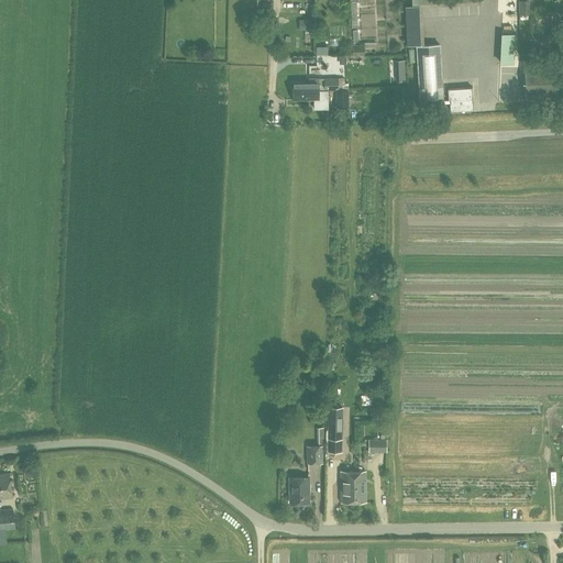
[(411,0),(412,6),(405,6),(407,46),(417,46),(423,45),(421,6),(481,3),(479,0),(411,0)]
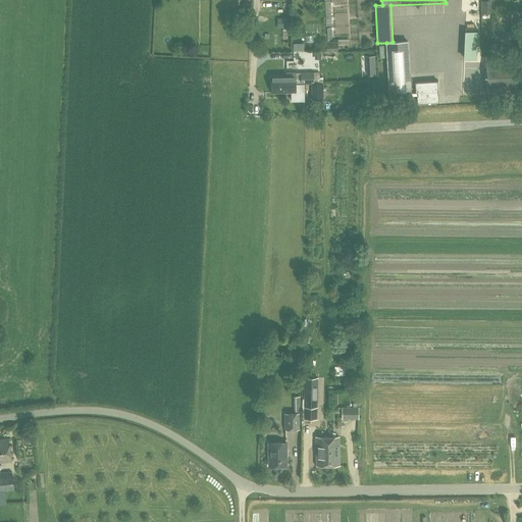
[(251,16),(252,4),(244,4),(243,15),(251,16)]
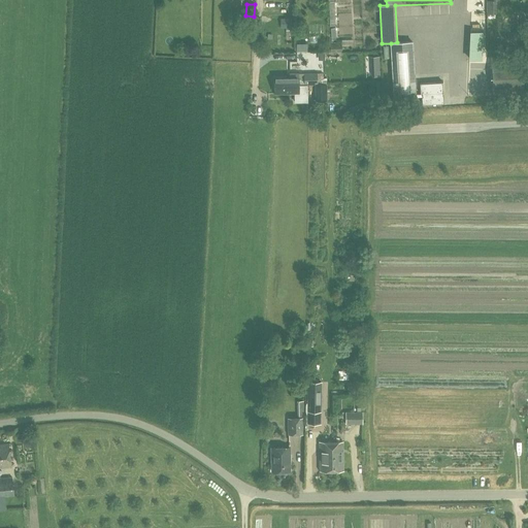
[(282,27),(292,27),(292,19),(282,19),(282,27)]
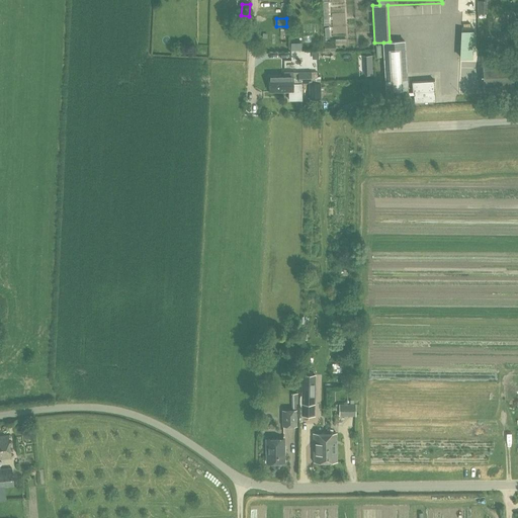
[(383,42),(386,99),(408,98),(405,40),(390,41),(383,42)]
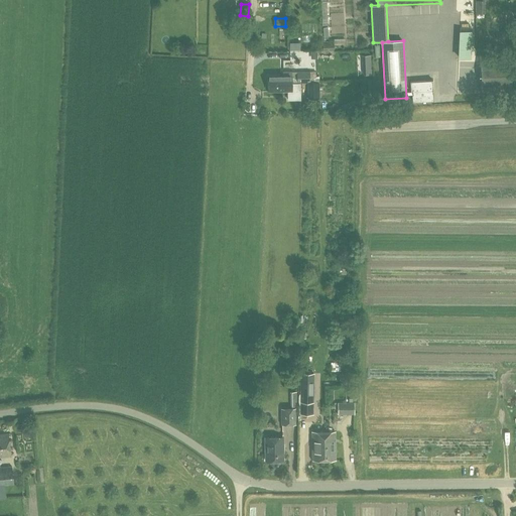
[(510,53),(480,55),(482,96),(512,94),(510,53)]
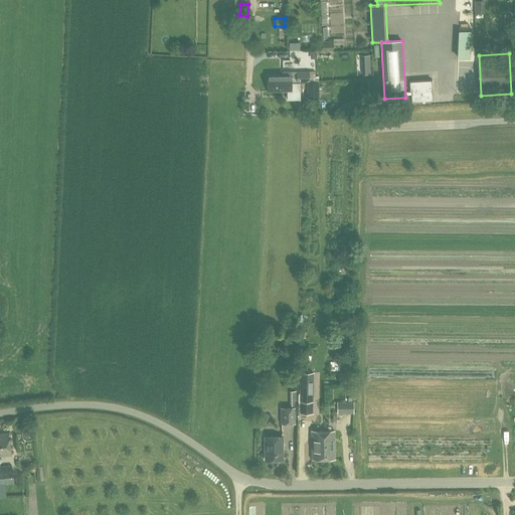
[(292,81),(307,81),(310,81),(310,70),(296,70),(296,75),(292,75),(292,71),(282,71),(282,74),(268,75),(268,83),(292,83),(292,81)]
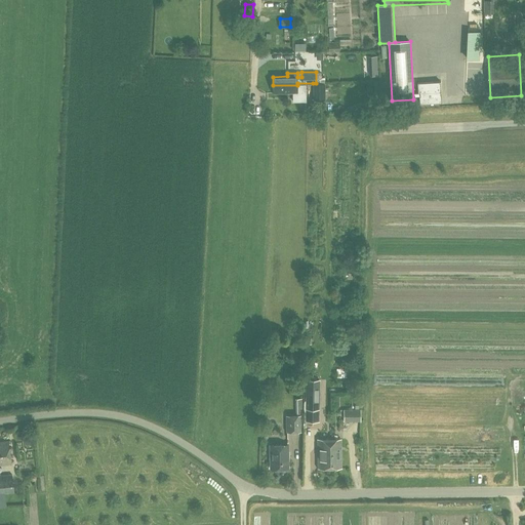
[(440,82),(417,84),(418,93),(419,93),(420,104),(440,103),(440,92),(441,92),(440,82)]
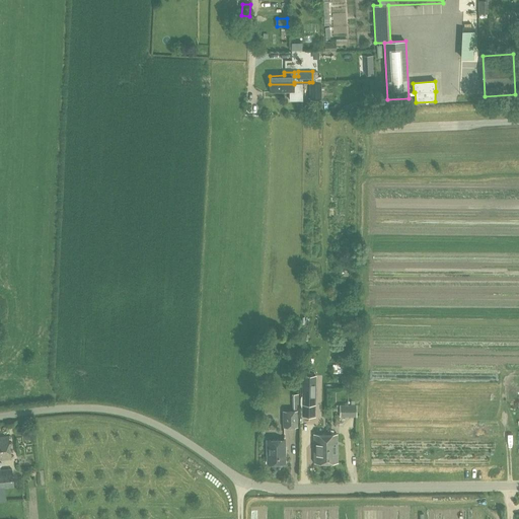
[(312,82),(309,82),(310,99),(321,99),(321,82),(312,82)]
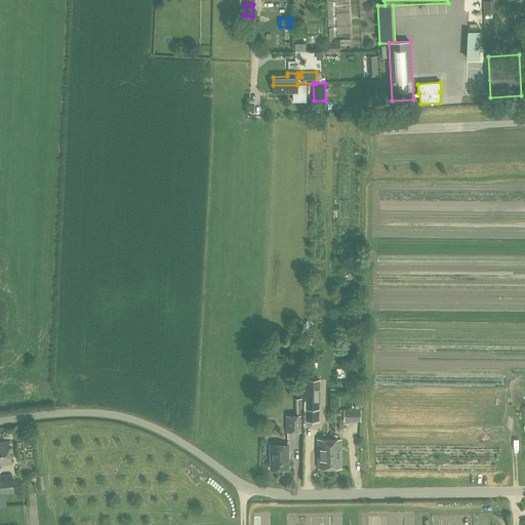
[(340,377),(359,377),(359,365),(350,365),(350,368),(340,368),(340,377)]
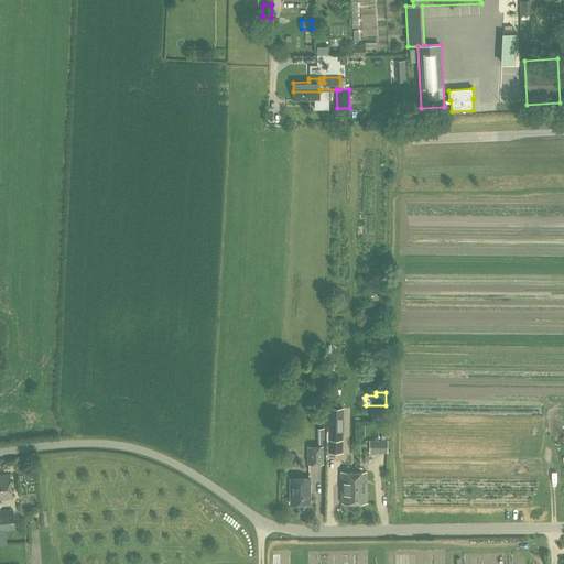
[(329,409),(329,418),(343,418),(343,409),(329,409)]
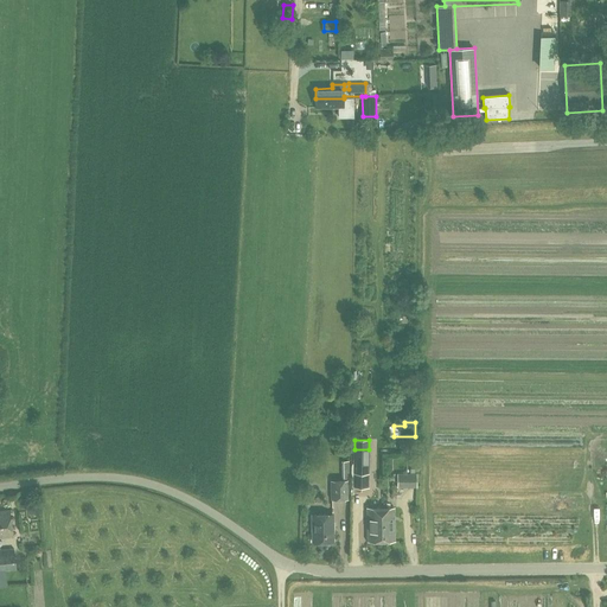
[(355,449),(355,473),(368,473),(369,449),(355,449)]
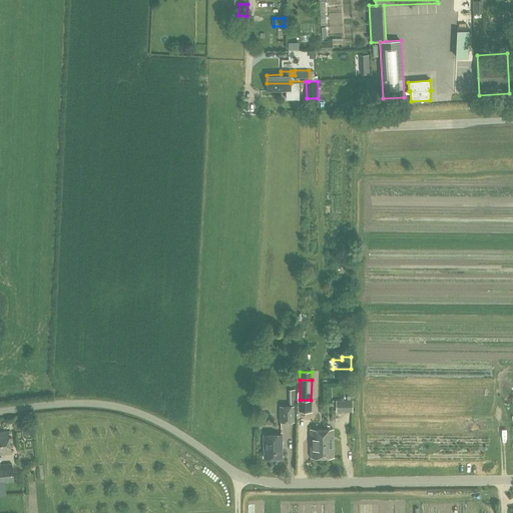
[(336,412),(353,411),(353,401),(336,401),(336,412)]
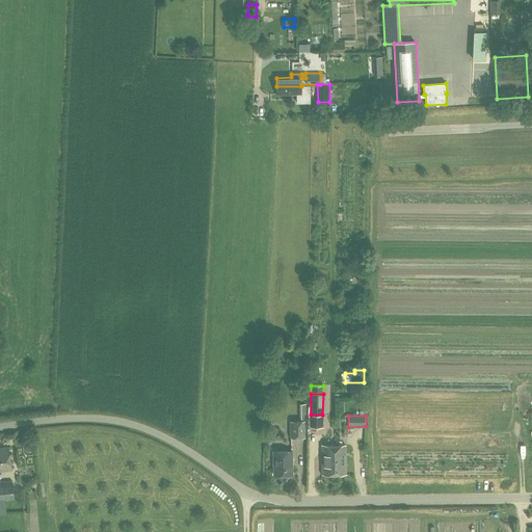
[(306,421),(300,421),(290,421),(290,437),(306,437),(306,421)]
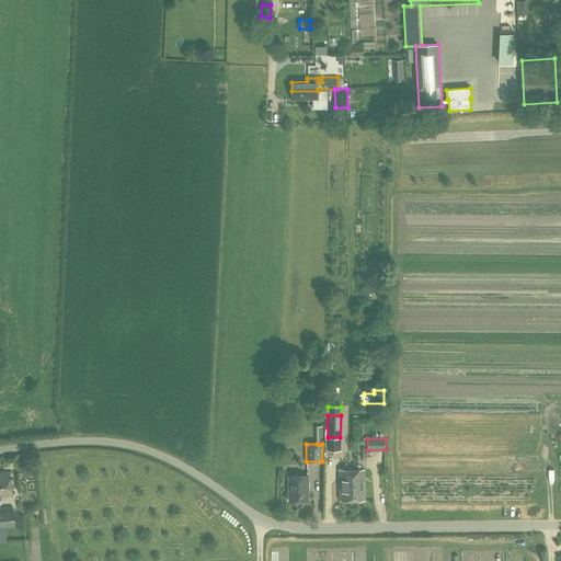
[(355,491),(355,470),(340,470),(341,500),(354,500),(354,491),(355,491)]
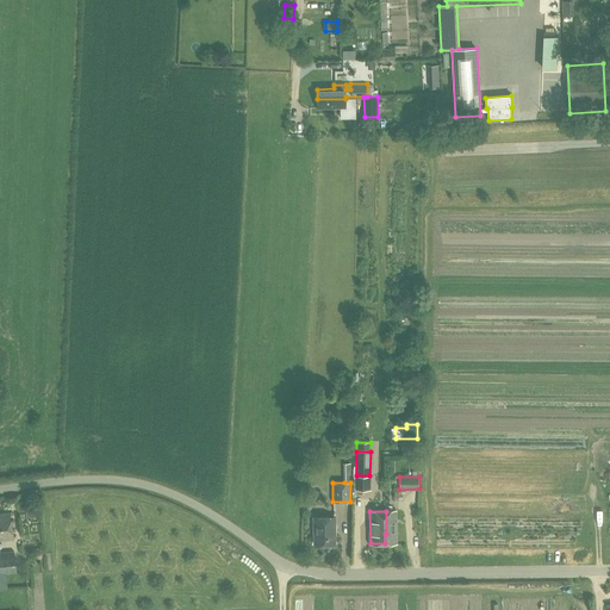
[(397,511),(386,511),(386,534),(385,534),(385,543),(397,543),(397,511)]
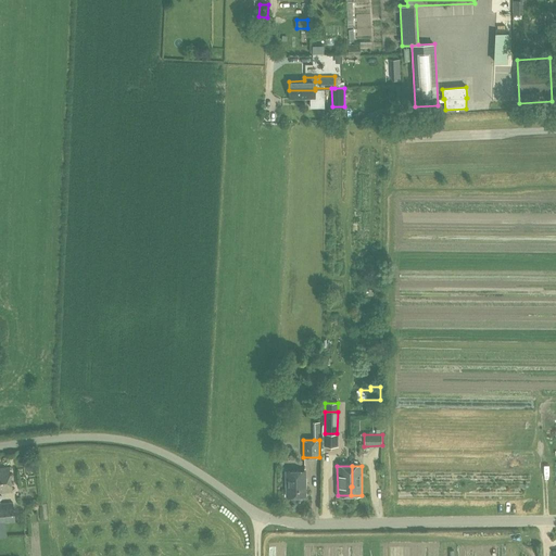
[(0,467),(0,492),(12,491),(9,467),(0,467)]
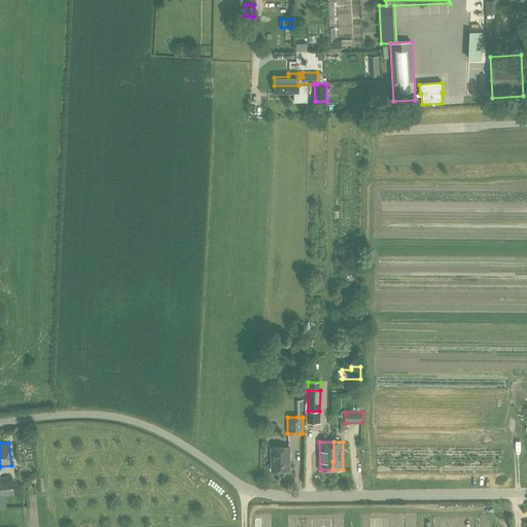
[(271,447),(272,470),(289,470),(288,447),(271,447)]
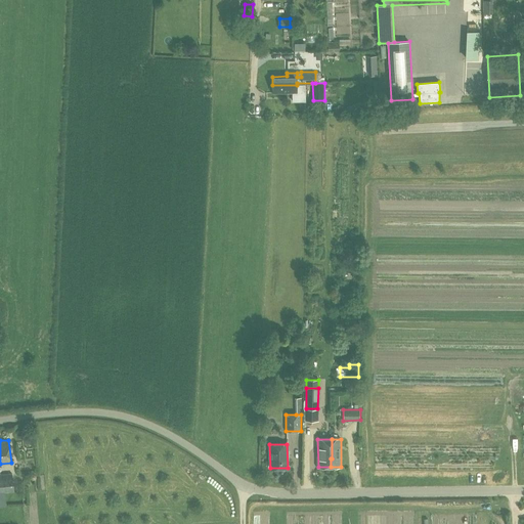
[(0,492),(4,492),(14,491),(12,473),(0,474),(0,492)]
